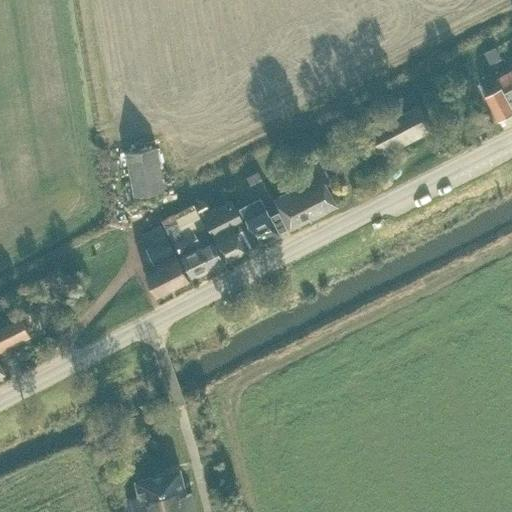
[(494,47),(483,53),(487,60),(498,55),(494,47)]
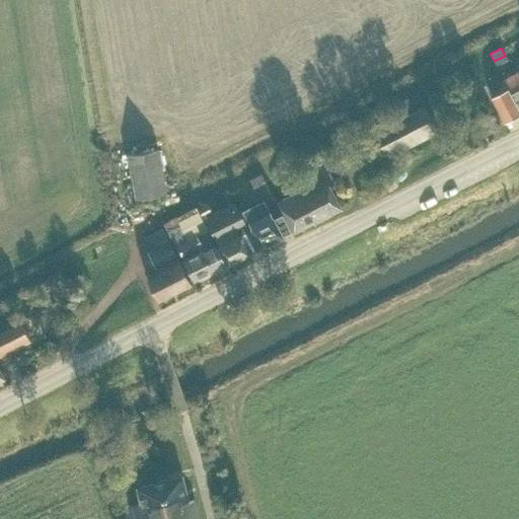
[(492,98),(505,124),(518,116),(518,74),(503,83),(502,83),(506,90),(492,98)]
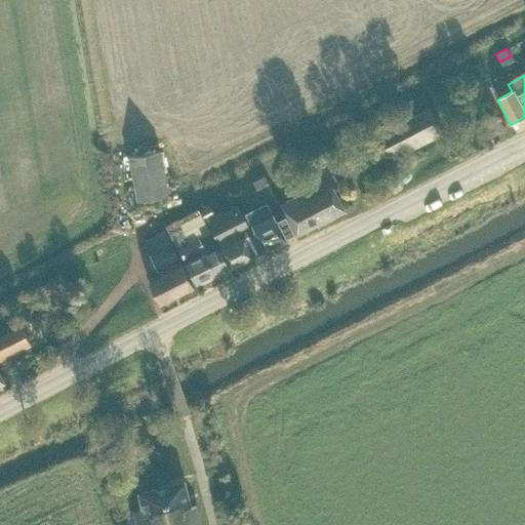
[(392,161),(443,134),(430,109),(378,135),(392,161)]
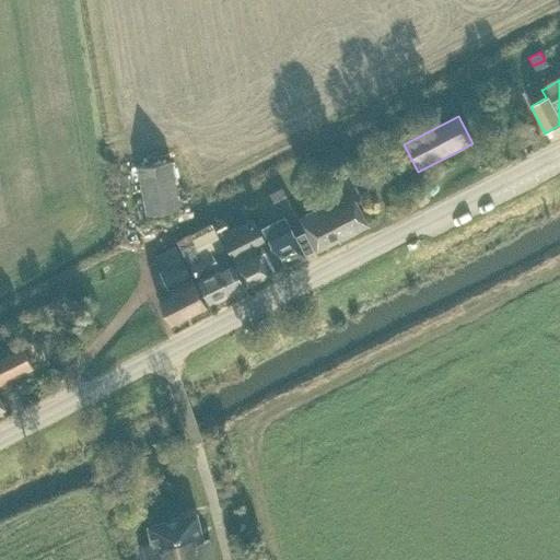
[(385,152),(373,158),(381,173),(393,166),(385,152)]
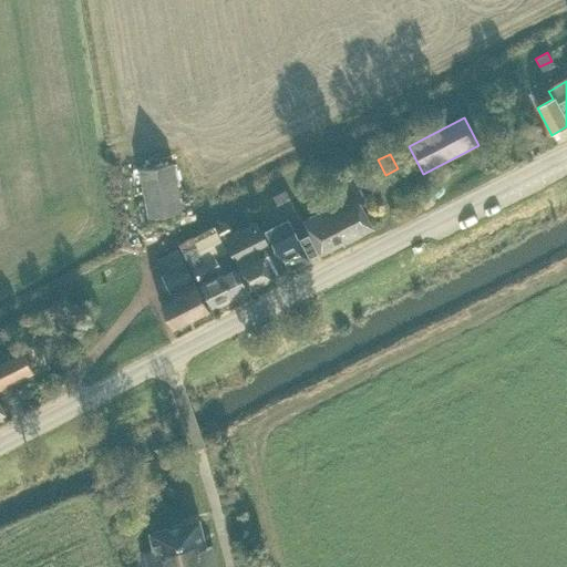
[(148,218),(182,212),(173,164),(138,171),(148,218)]
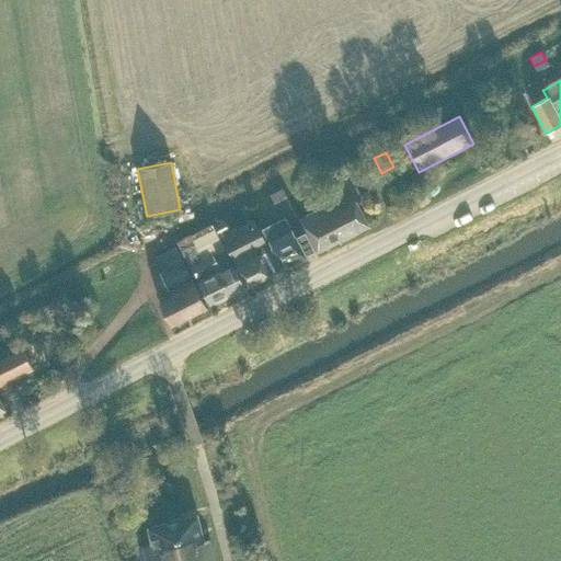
[(316,212),(300,219),(317,252),(368,226),(358,206),(350,191),(356,187),(367,182),(358,164),(341,174),(336,175),(344,192),(320,204),(313,207),(316,212)]
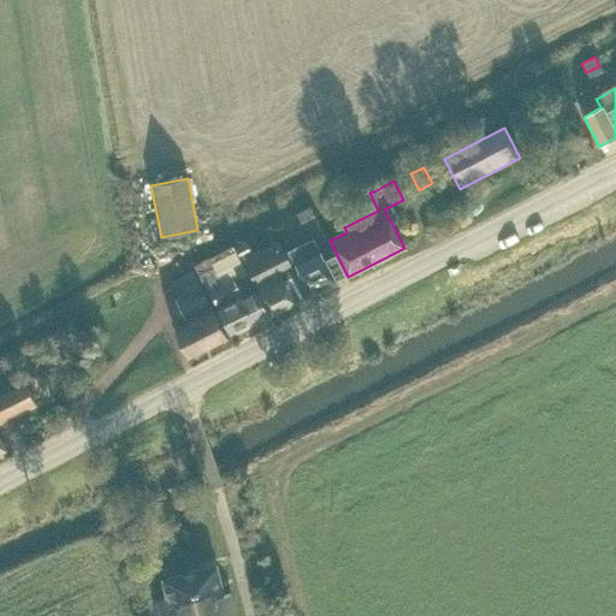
[(314,215),(309,207),(296,214),(301,223),(314,215)]
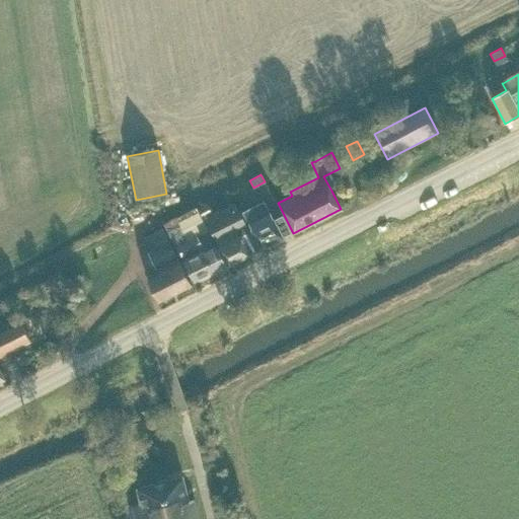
[(264,201),(241,212),(261,249),(283,238),(282,238),(292,233),(283,215),(273,220),(264,201)]
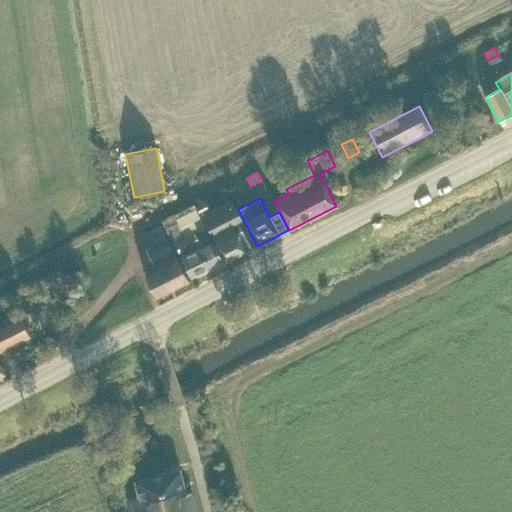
[(204,223),(225,263),(255,248),(231,201),(215,209),(219,215),(204,223)]
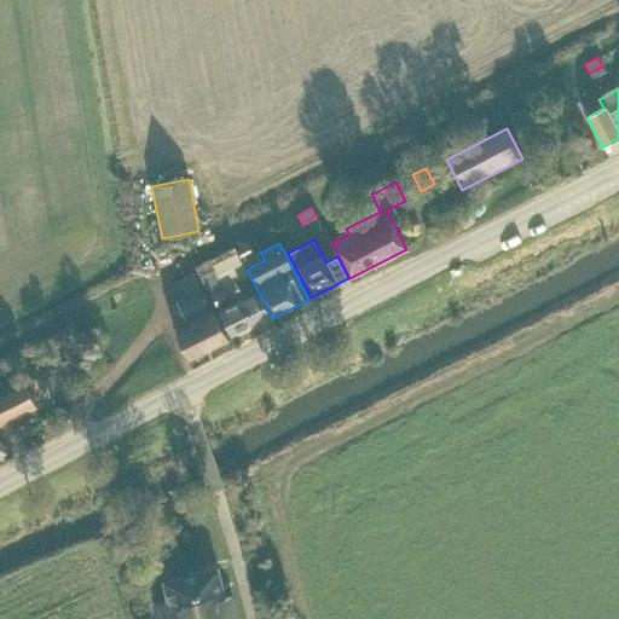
[(237,249),(242,260),(253,255),(248,244),(237,249)]
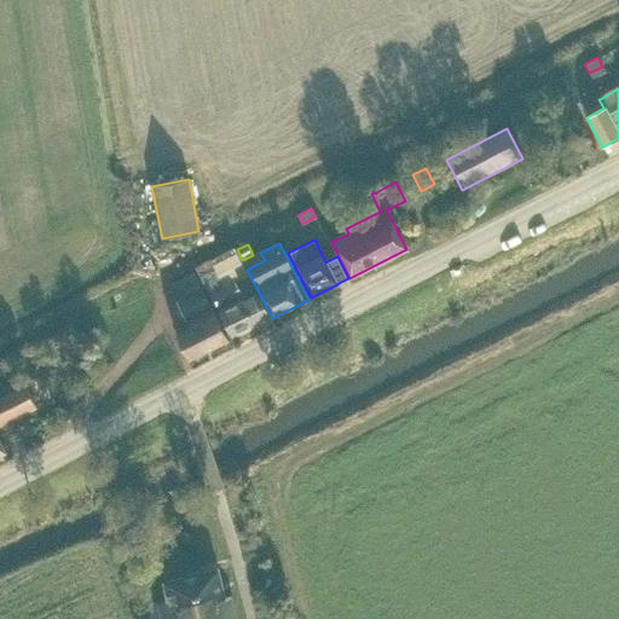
[(246,277),(223,288),(214,270),(215,268),(210,258),(195,266),(231,339),(270,319),(256,294),(252,296),(249,293),(252,290),(246,277)]
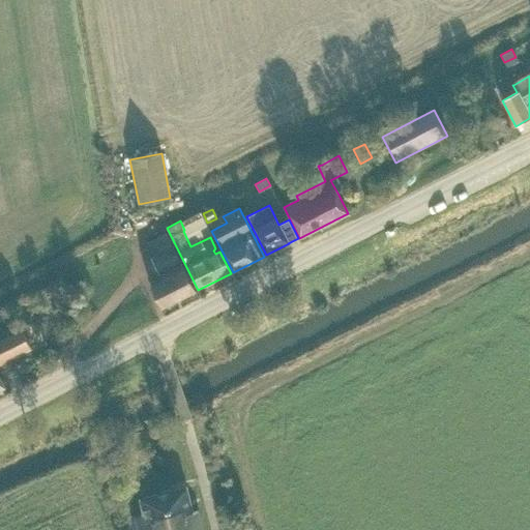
[(150,242),(147,243),(154,257),(150,259),(162,281),(149,287),(160,308),(195,291),(180,263),(166,234),(150,242)]
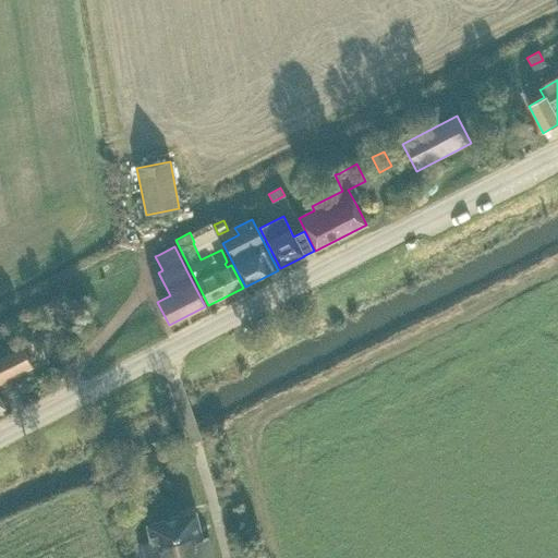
[(0,383),(32,367),(22,348),(0,358),(0,411),(4,409),(0,399),(0,383)]
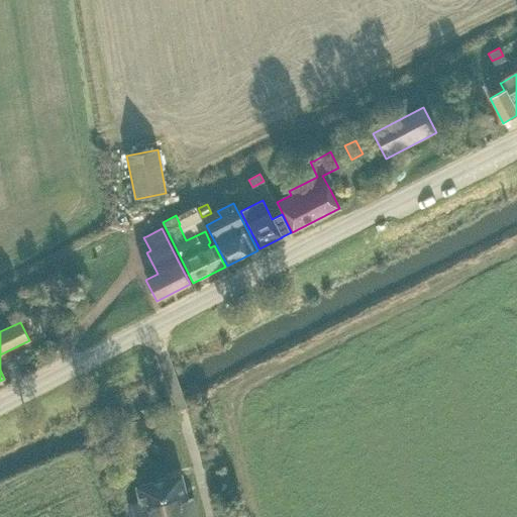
[(197,516),(192,498),(187,499),(181,476),(137,487),(140,500),(128,503),(131,516),(197,516)]
